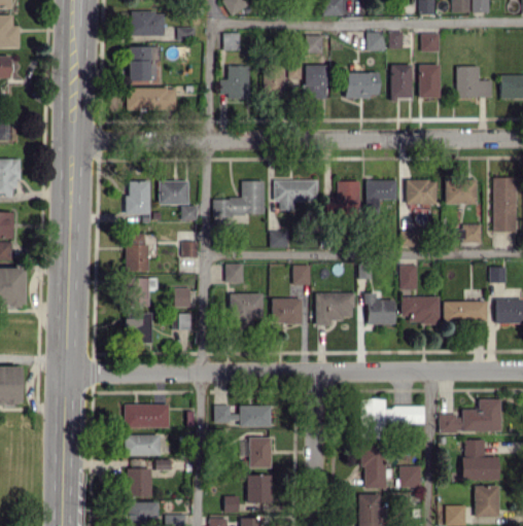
[(0,0),(0,8),(12,8),(11,0),(0,0)]
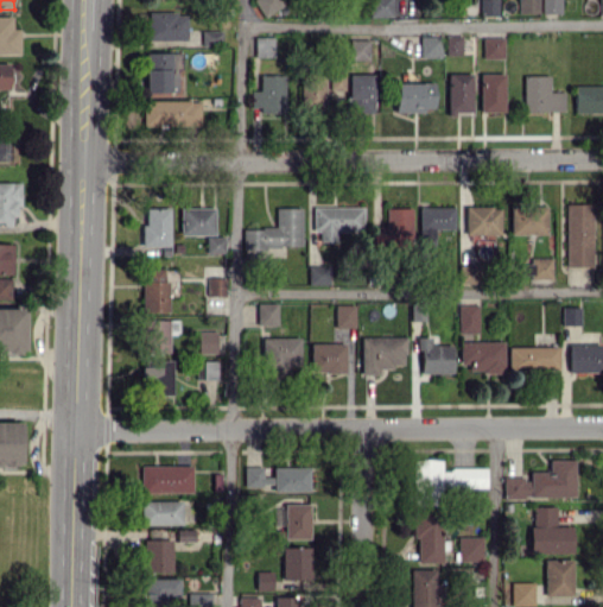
[(255,0),(267,18),(286,7),(281,0),(255,0)]
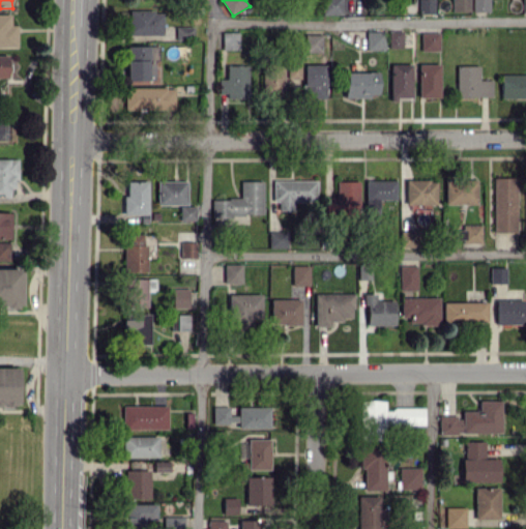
[(344,0),(325,0),(325,15),(344,16),(344,0)]
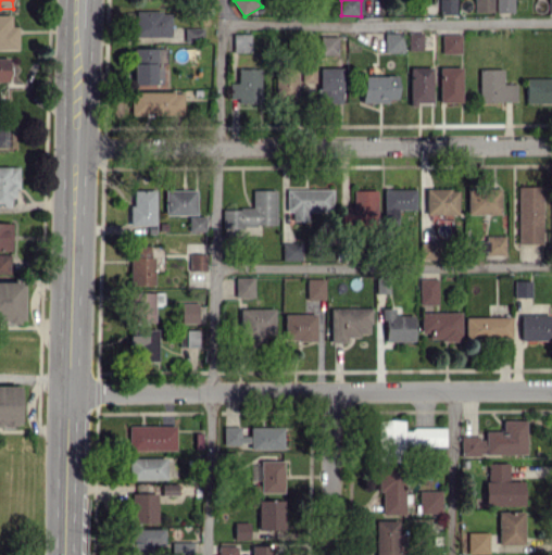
[(384,0),(362,0),(362,12),(384,12),(384,0)]
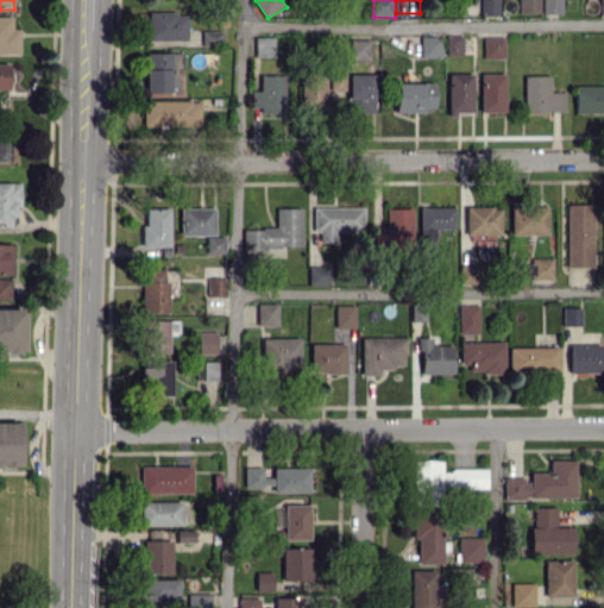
[(502,0),(484,0),(484,17),(502,17),(502,0)]
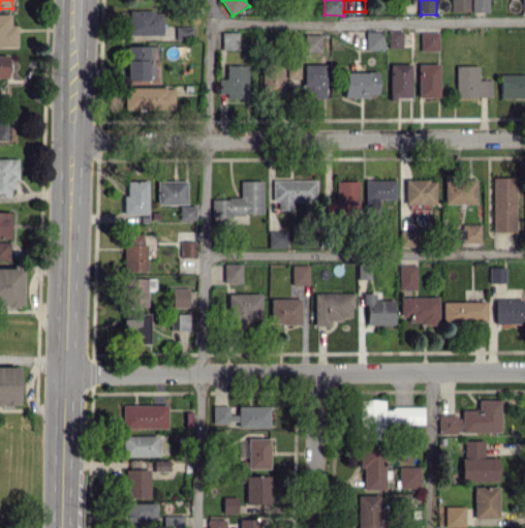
[(453,0),(454,12),(472,11),(471,0),(453,0)]
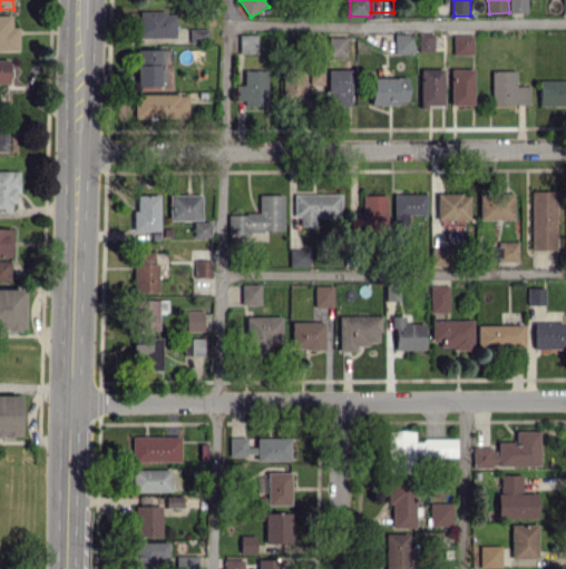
[(529,0),(510,0),(511,13),(529,12),(529,0)]
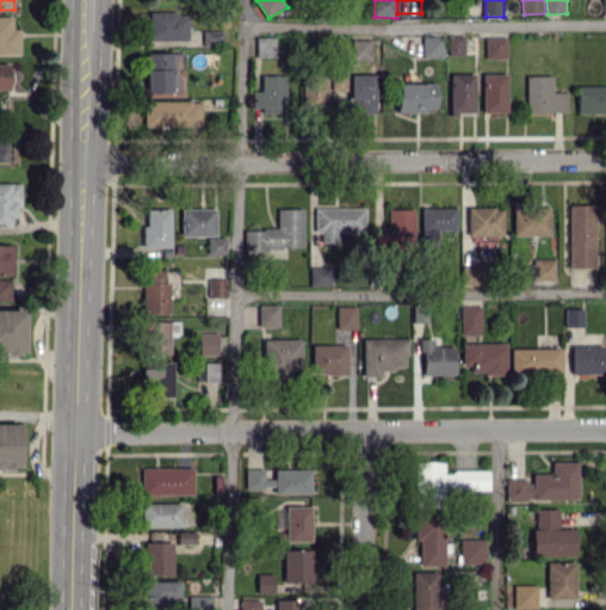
[(149,41),(191,42),(191,13),(150,13),(149,41)]
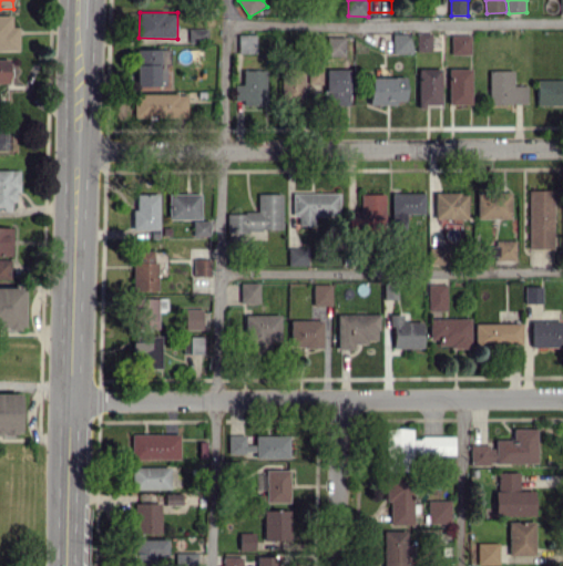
[(0,51),(21,51),(21,28),(14,28),(14,16),(0,16),(0,51)]
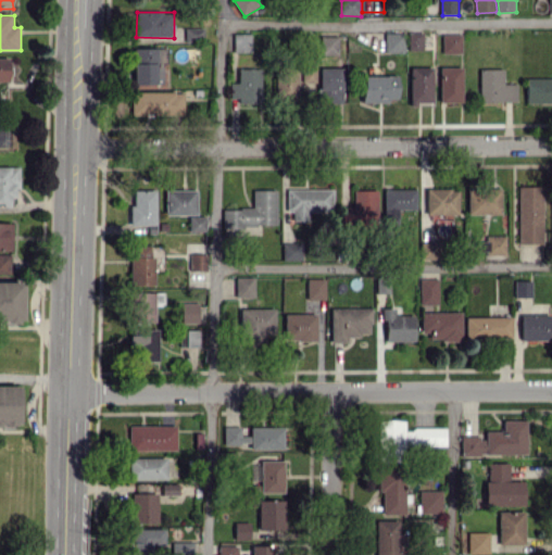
[(207,28),(187,28),(187,42),(205,42),(207,28)]
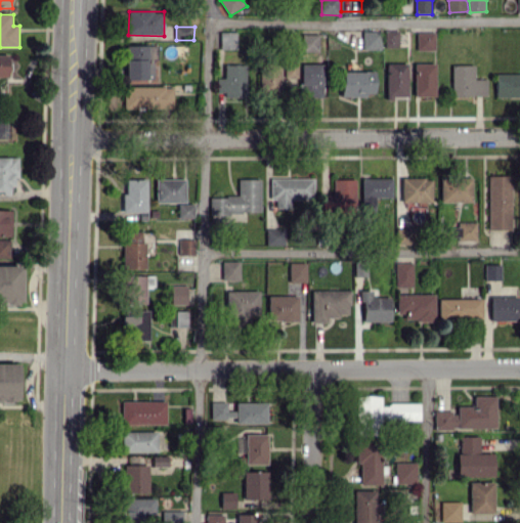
[(365,50),(383,50),(383,31),(364,32),(365,50)]
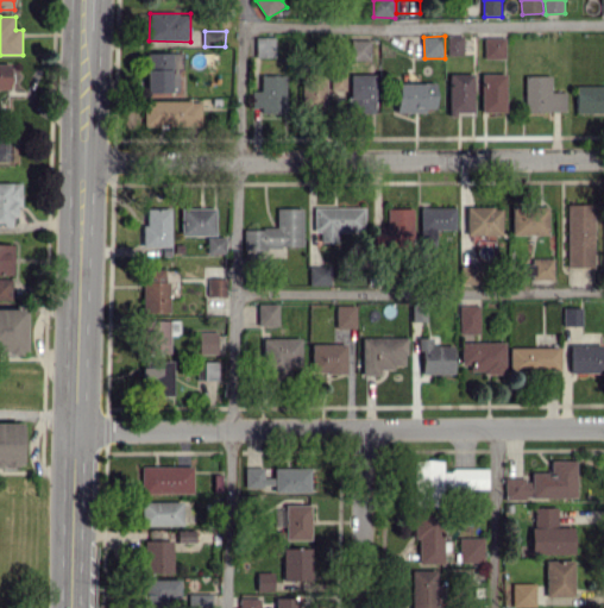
[(450,56),(466,56),(465,36),(450,36),(450,56)]
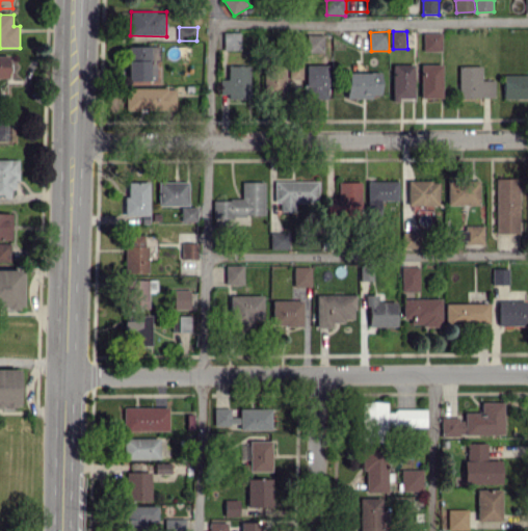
[(226,50),(243,50),(242,32),(226,33),(226,50)]
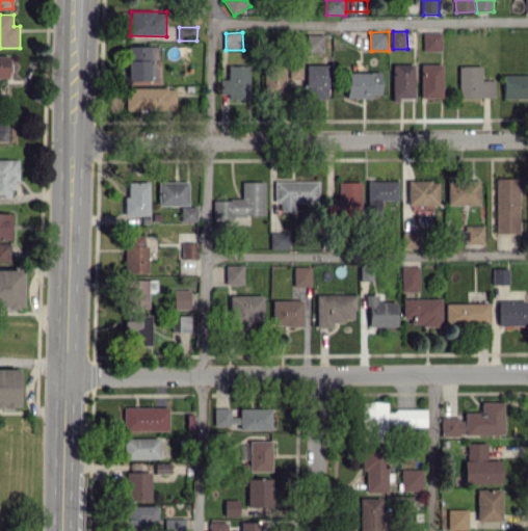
[(425,51),(444,52),(444,33),(425,33),(425,51)]
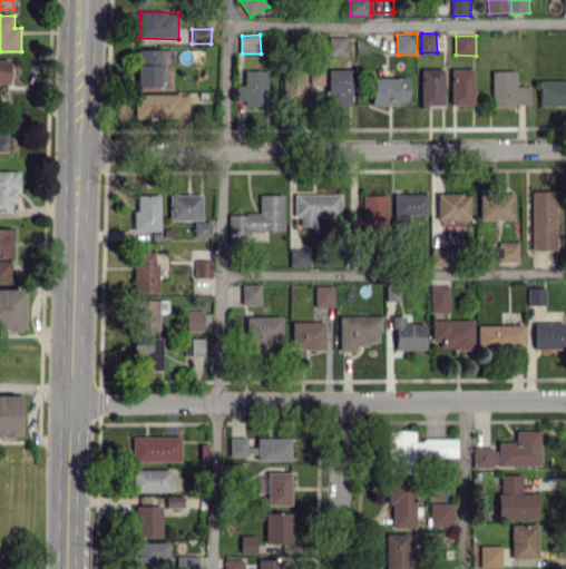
[(350,37),(331,37),(331,57),(350,57),(350,37)]
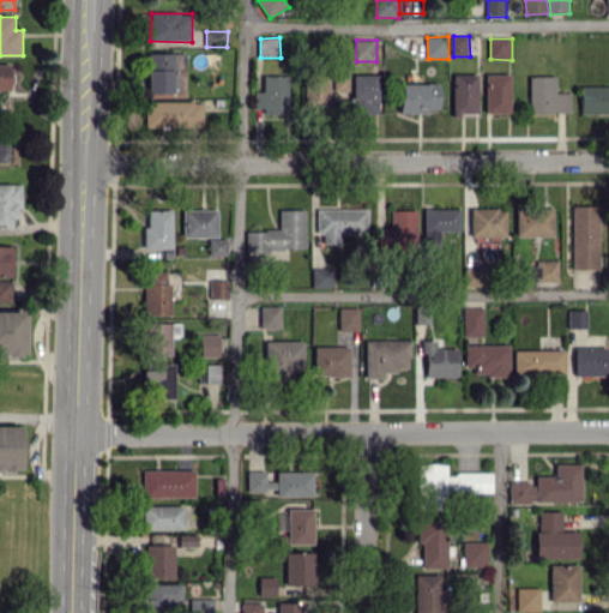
[(175,94),(176,67),(186,67),(186,54),(150,53),(150,94),(175,94)]
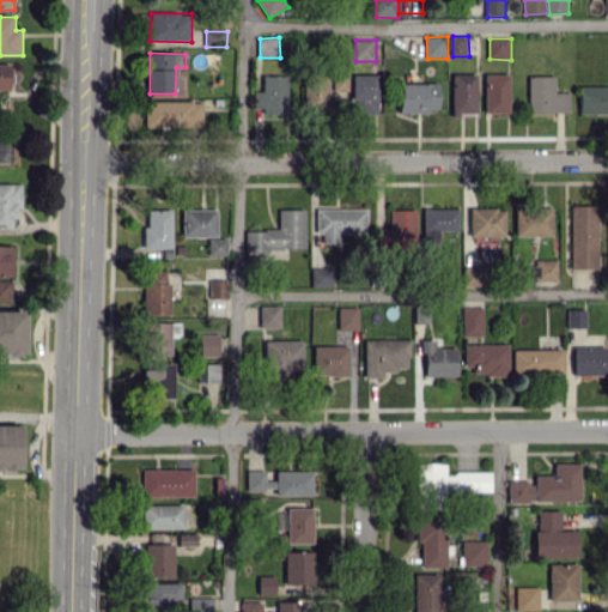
[(13,65),(0,65),(0,90),(12,91),(13,65)]
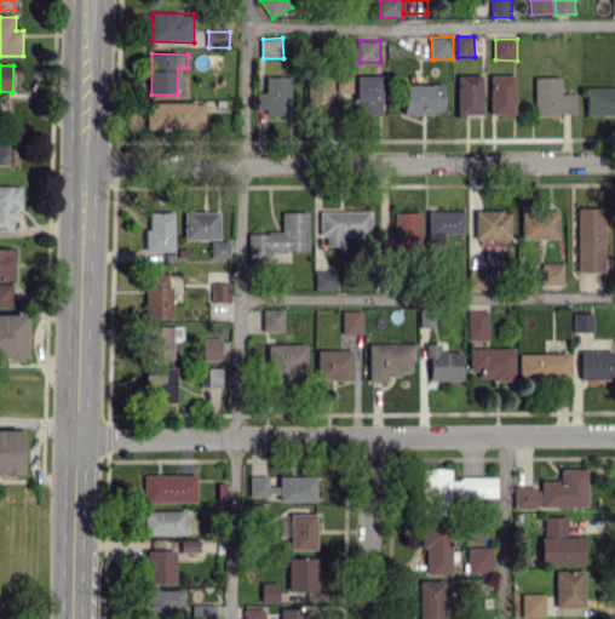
[(354,73),(337,73),(337,96),(354,96),(354,73)]
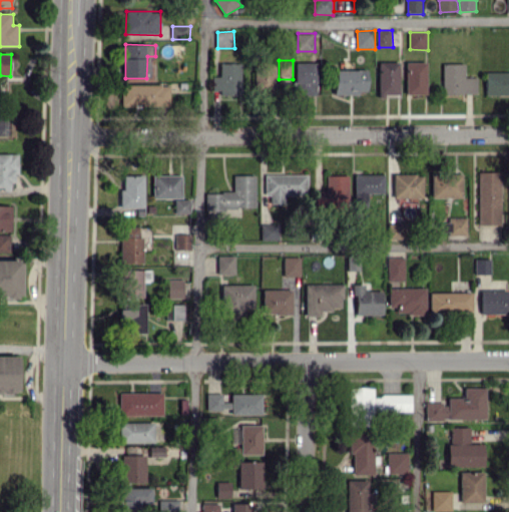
[(214,90),(222,90),(222,96),(243,96),(244,63),(221,62),(221,77),(214,77),(214,90)]
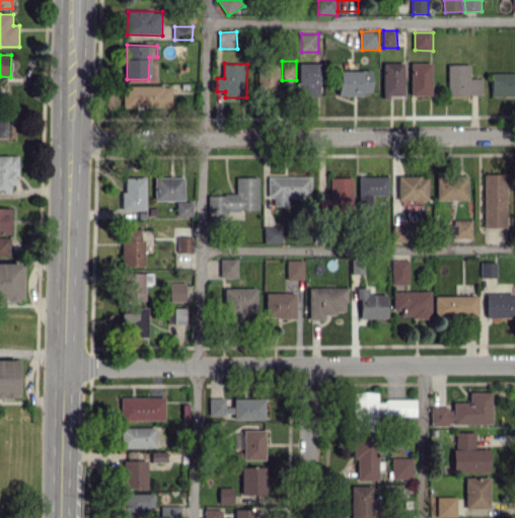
[(406,97),(406,64),(385,63),(384,96),(406,97)]
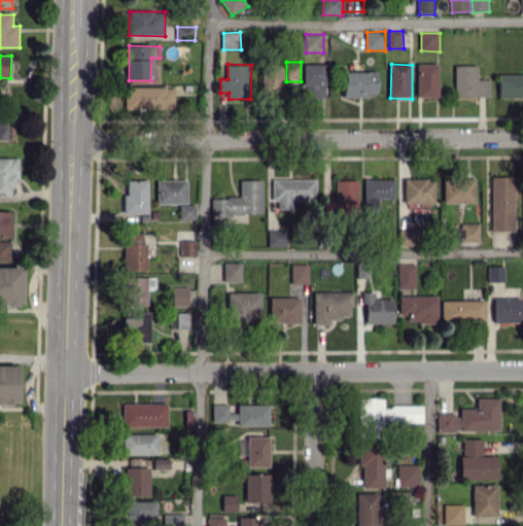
[(419,97),(441,97),(440,64),(419,65),(419,97)]
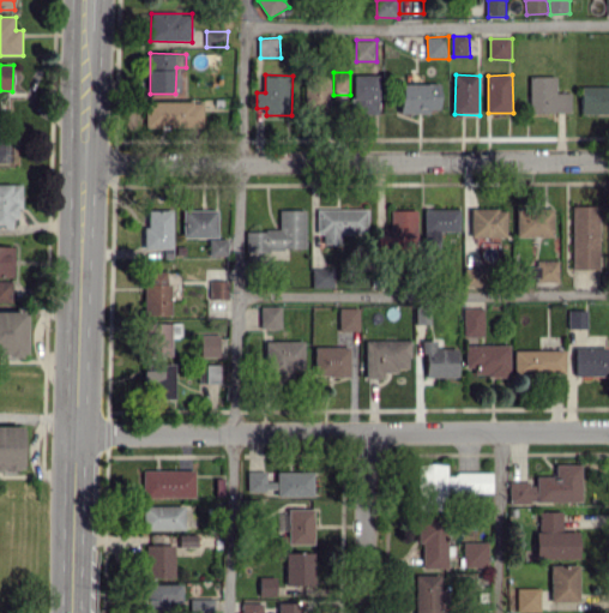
[(355,76),(355,114),(380,115),(381,76),(355,76)]
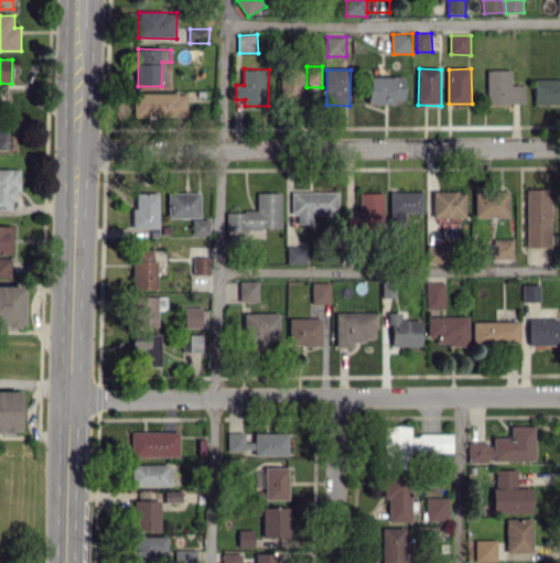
[(513,71),(488,71),(490,104),(527,104),(527,85),(514,86),(513,71)]
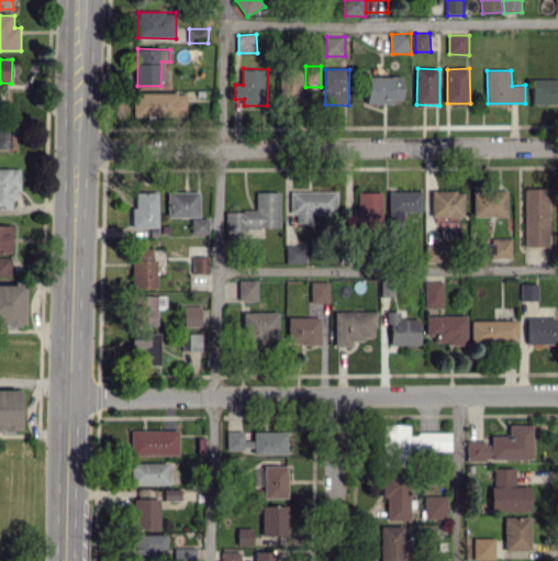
[(304,73),(282,71),(281,100),(303,101),(304,73)]
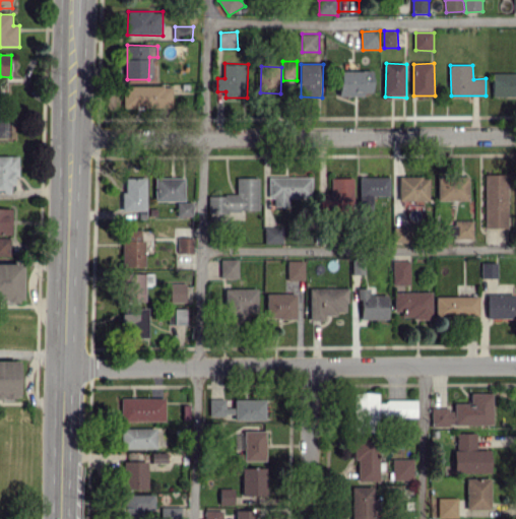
[(341,72),(341,96),(366,96),(366,93),(374,93),(374,71),(341,72)]
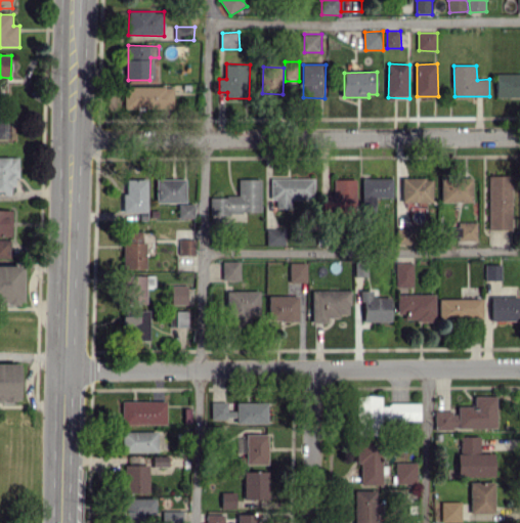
[(519,74),(497,75),(499,98),(519,97),(519,74)]
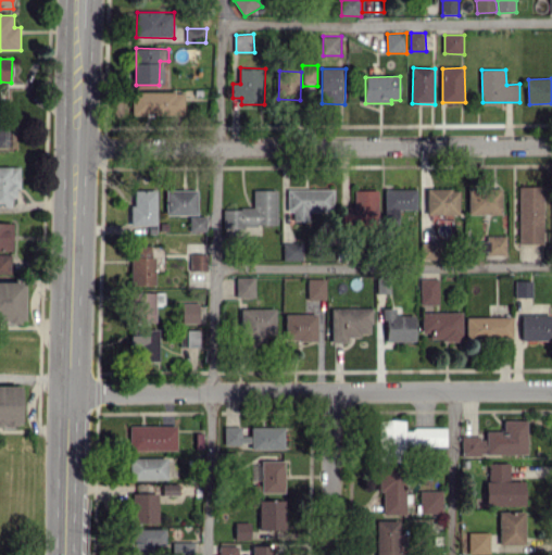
[(187,114),(187,92),(134,93),(134,115),(187,114)]
